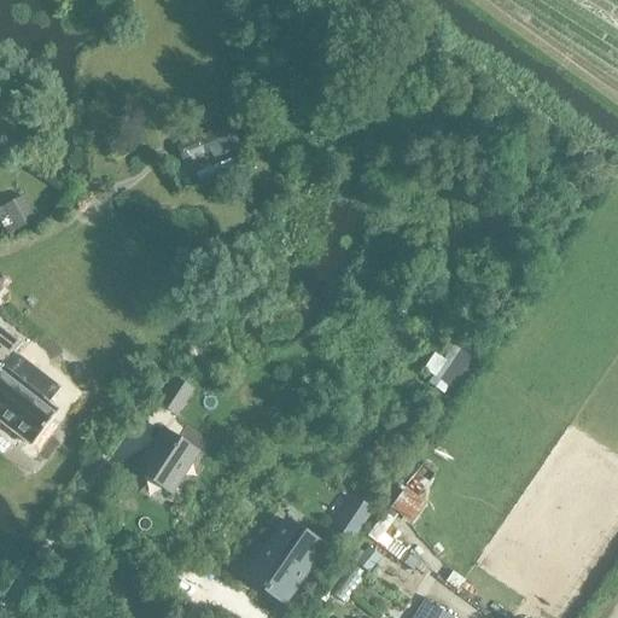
[(231,122),(175,145),(184,165),(211,155),(213,159),(237,150),(242,147),(239,143),(231,122)]
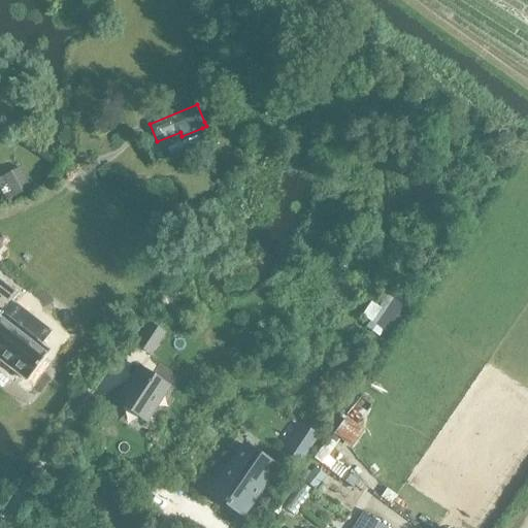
[(0,188),(6,200),(30,188),(19,167),(0,176),(0,188)]
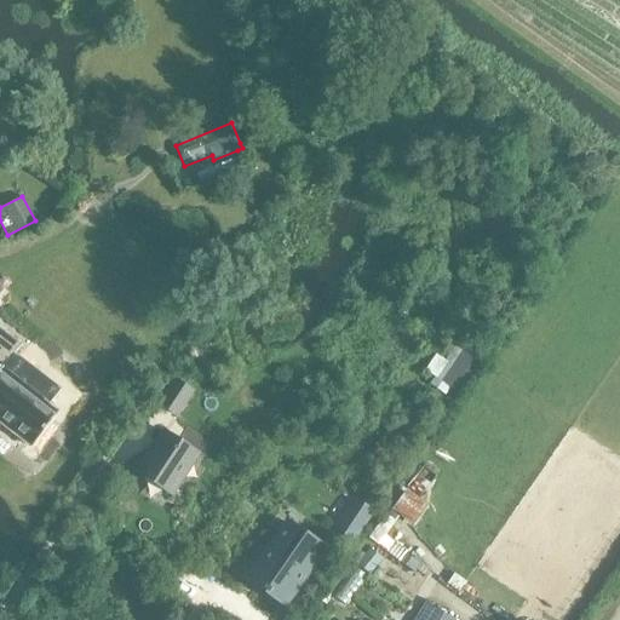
[(0,327),(0,423),(32,447),(58,413),(47,403),(58,389),(42,375),(15,354),(22,344),(0,327)]
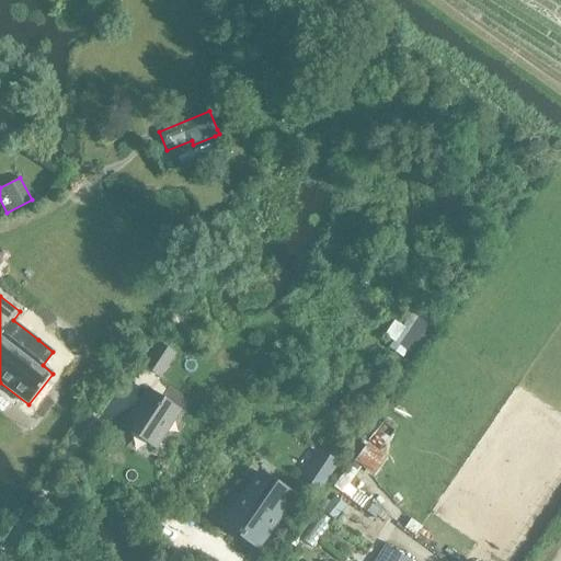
[(416,357),(435,330),(412,313),(403,327),(393,321),(384,335),(416,357)]
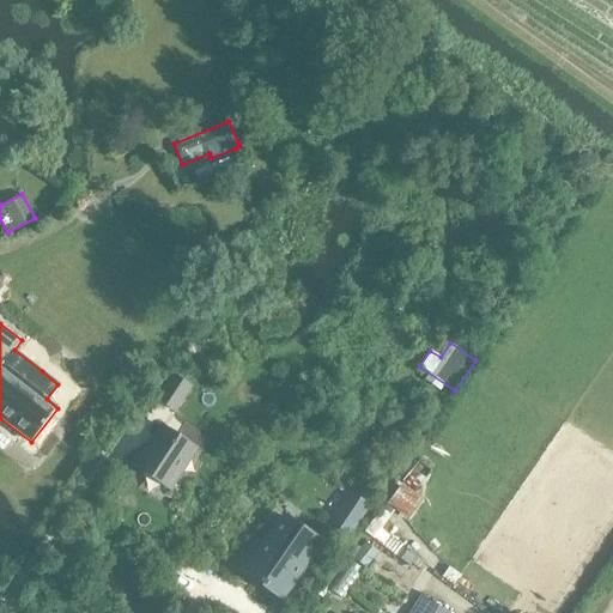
[(178,410),(192,381),(171,371),(159,400),(178,410)]
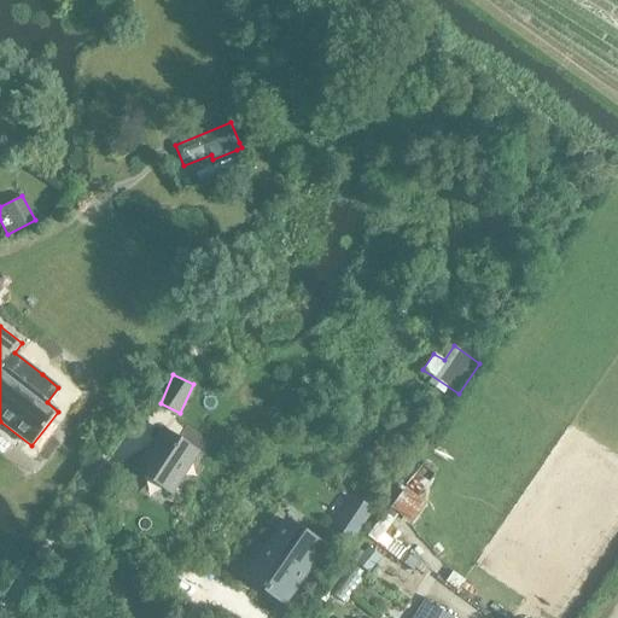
[(163,430),(136,471),(170,493),(197,452),(163,430)]
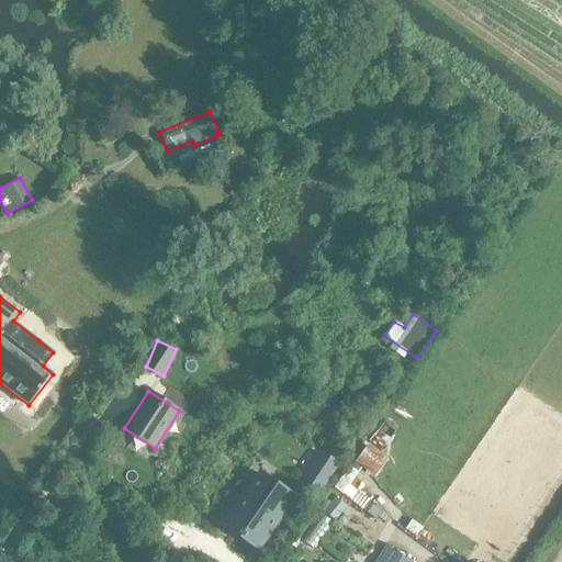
[(386,457),(368,444),(355,462),(372,475),(386,457)]
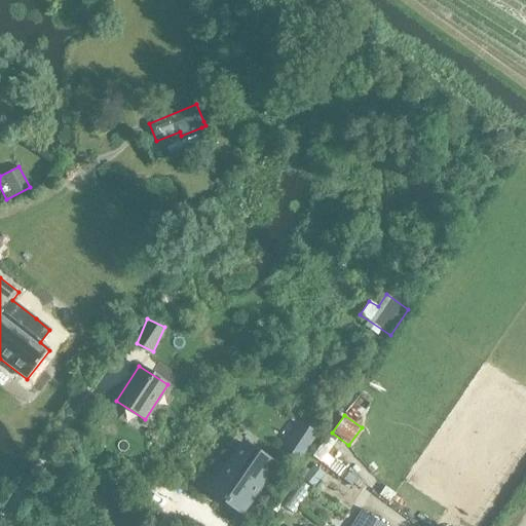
[(301,424),(286,448),(299,457),(315,434),(301,424)]
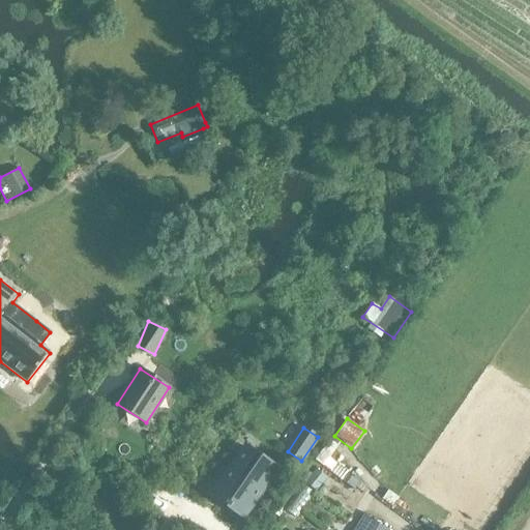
[(333,436),(315,460),(323,466),(342,442),(333,436)]
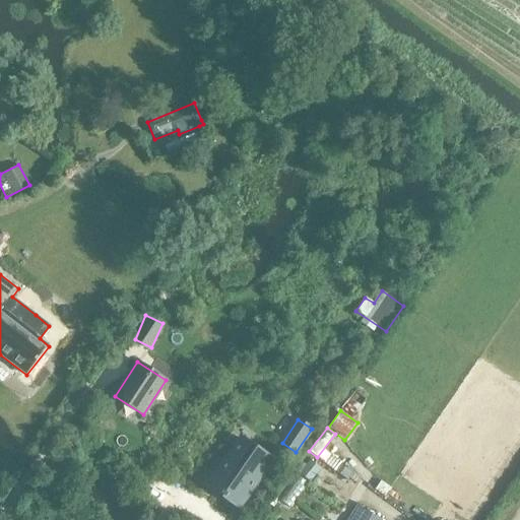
[(214,476),(213,477),(214,478),(215,477),(226,485),(222,492),(222,491),(220,494),(225,498),(239,506),(271,459),(241,439),(240,440),(241,440),(214,476)]
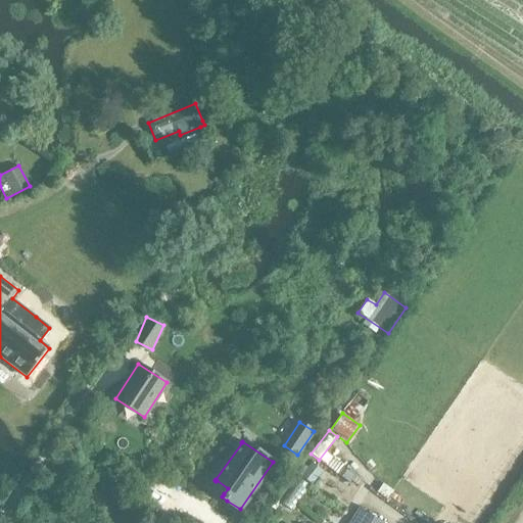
[(358,487),(362,481),(354,475),(355,475),(331,457),(325,465),(348,482),(349,481),(358,487)]
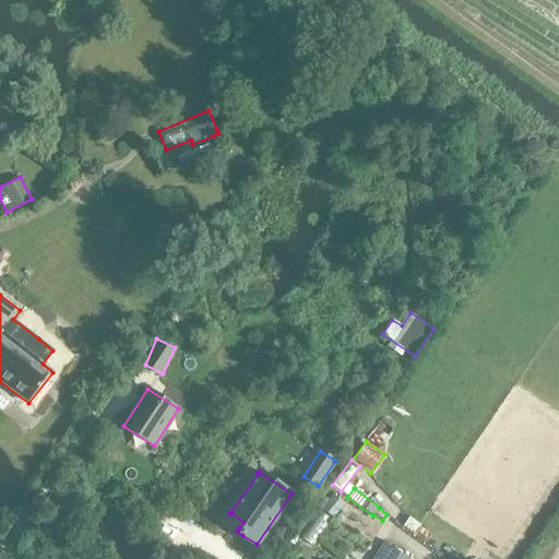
[(333,518),(345,502),(332,494),(321,508),(333,518)]
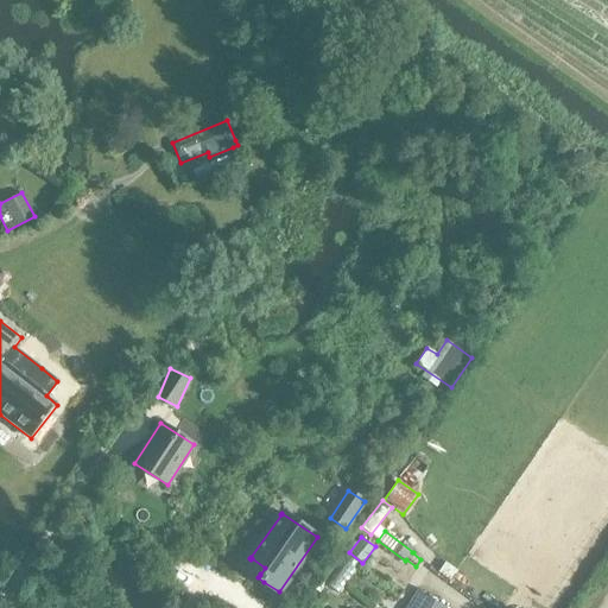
[(445,607),(419,590),(406,607),(445,607)]
